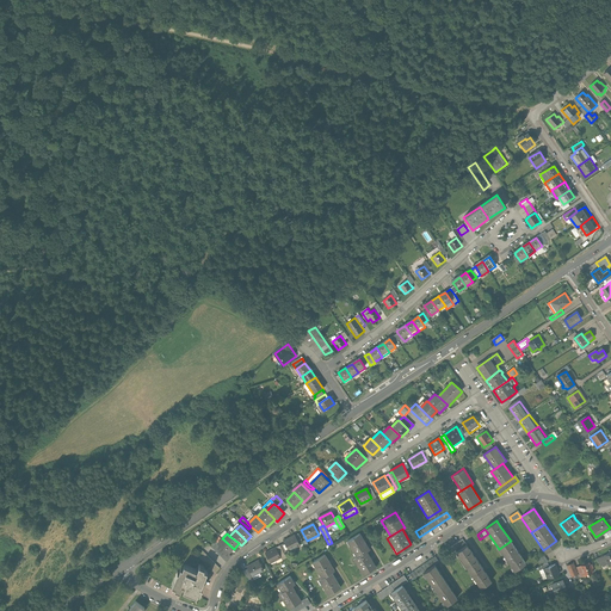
[(345,542),(356,557),(366,551),(370,549),(359,534),(345,542)]
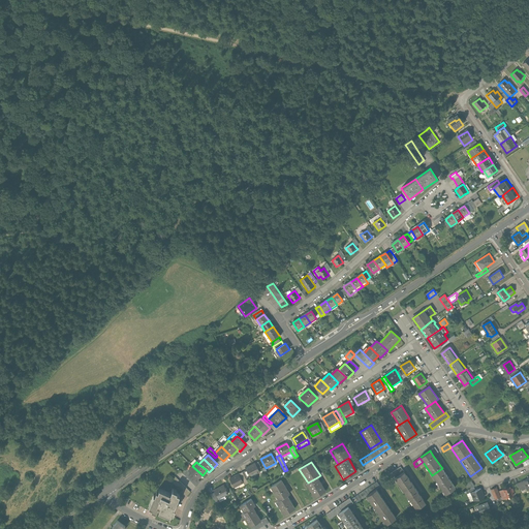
[(247,470),(250,476),(259,471),(258,469),(256,464),(255,463),(246,468),(247,470)]
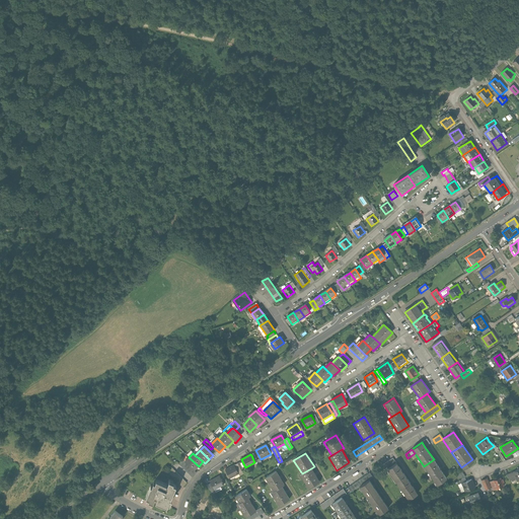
[(184,462),(194,471),(199,466),(189,457),(184,462)]
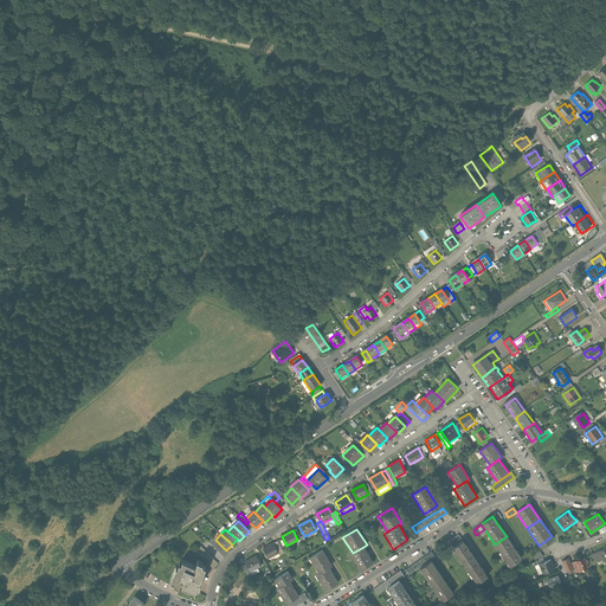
[(452,548),(464,540),(459,535),(449,542),(452,548)]
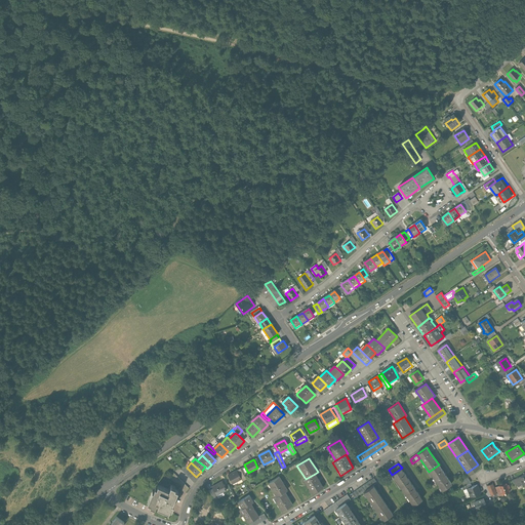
[(439,465),(429,472),(441,489),(451,482),(439,465)]
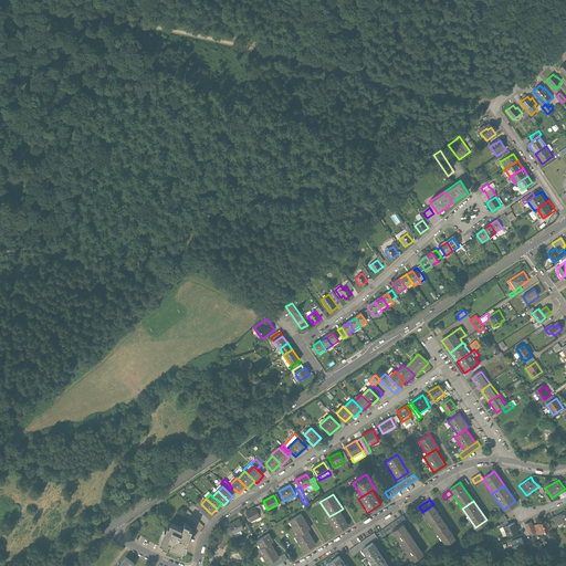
[(209,520),(213,515),(211,514),(201,504),(199,502),(195,506),(209,520)]
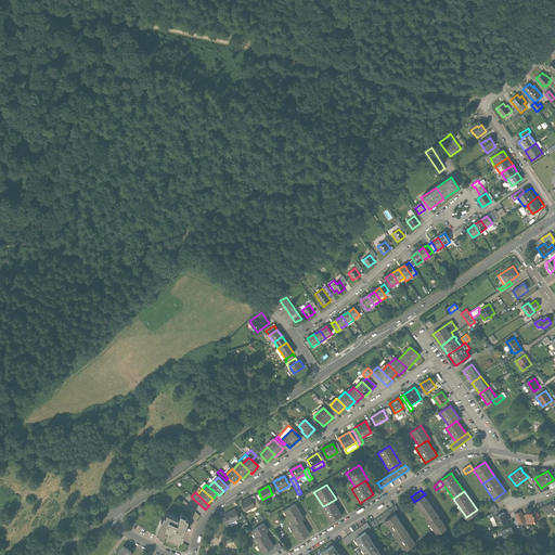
[(435,510),(425,494),(414,502),(424,516),(435,510)]
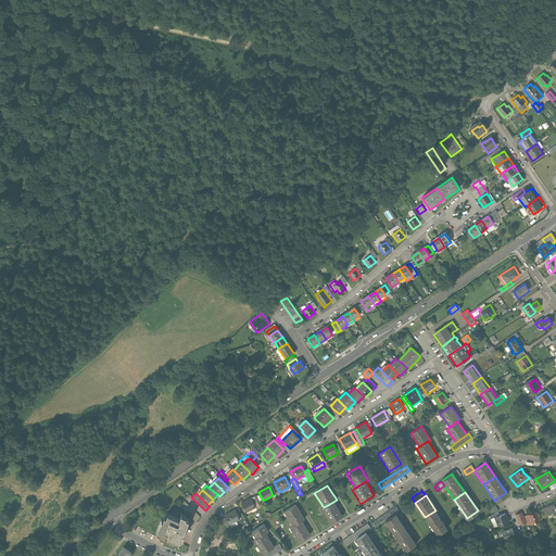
[(255,496),(252,498),(256,507),(257,508),(262,506),(258,503),(255,496)]
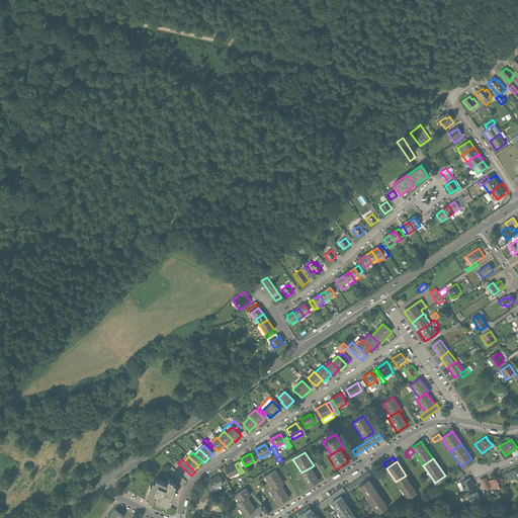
[(225,469),(230,478),(239,472),(235,464),(225,469)]
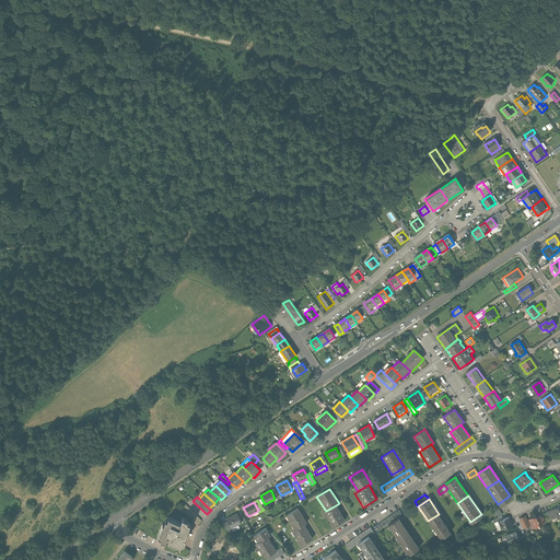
[(178,508),(197,525),(201,521),(183,504),(178,508)]
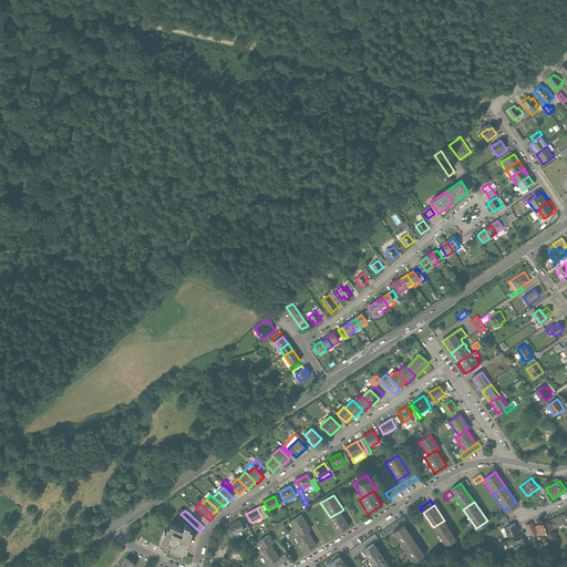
[(336,533),(349,525),(340,512),(330,517),(328,519),(336,533)]
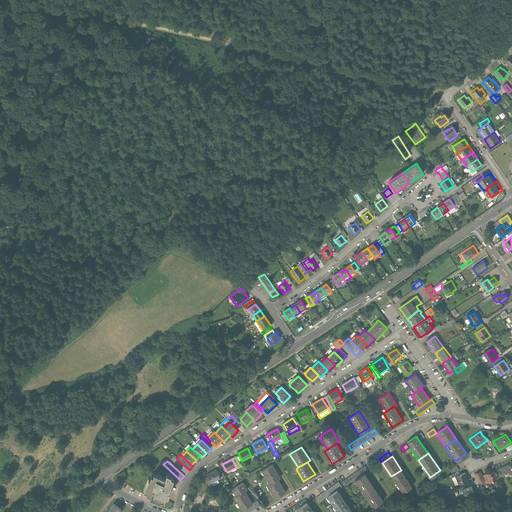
[(261,471),(270,484),(277,479),(281,477),(272,464),(261,471)]
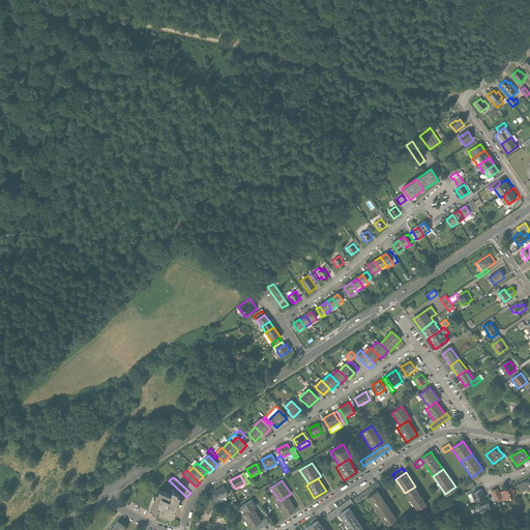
[(353,500),(356,504),(366,497),(377,490),(381,488),(378,482),(353,500)]
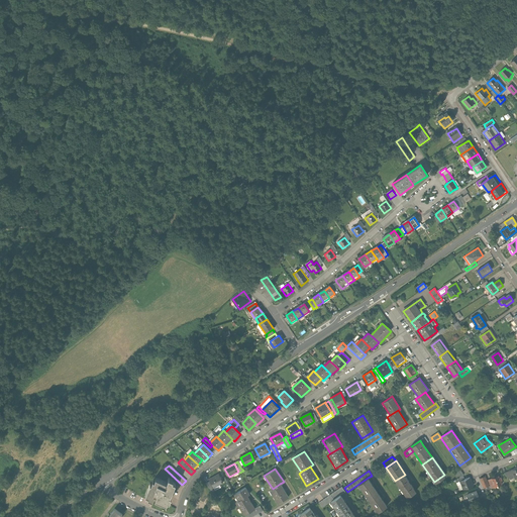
[(210,482),(213,488),(223,483),(219,475),(209,480),(210,482)]
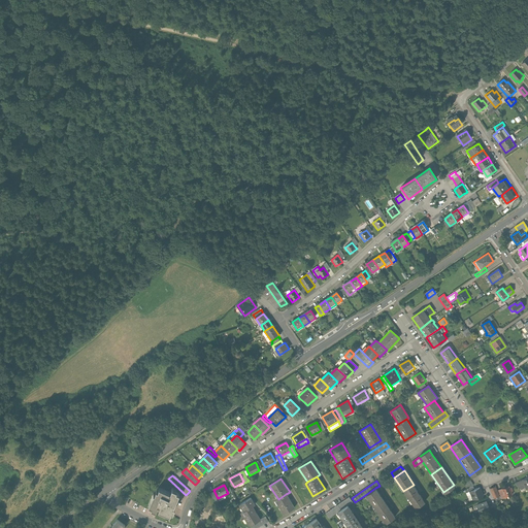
[(414,485),(403,491),(414,506),(424,499),(414,485)]
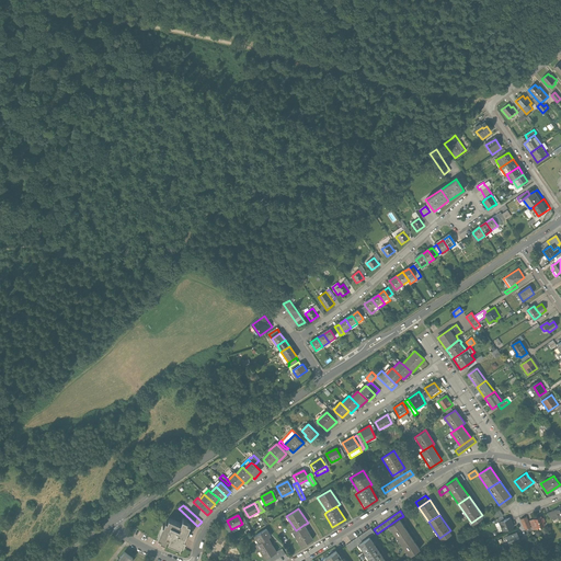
[(521,518),(525,528),(530,526),(527,515),(521,518)]
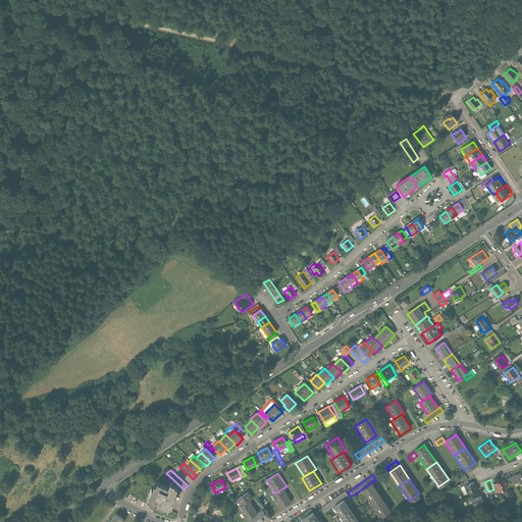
[(492,483),(497,491),(507,488),(506,484),(507,484),(506,481),(505,481),(504,479),(492,483)]
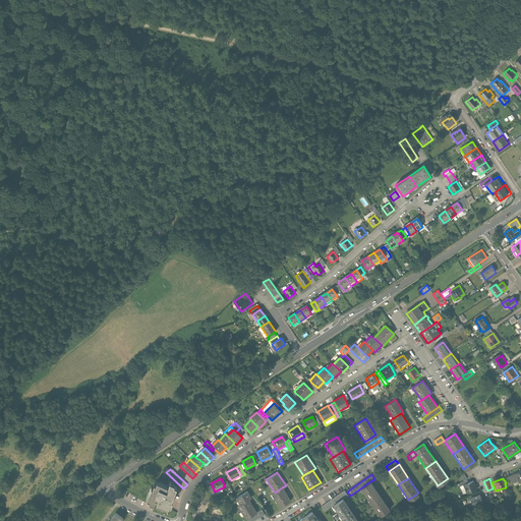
[(463,483),(466,491),(476,488),(472,480),(470,481),(466,482),(463,483)]
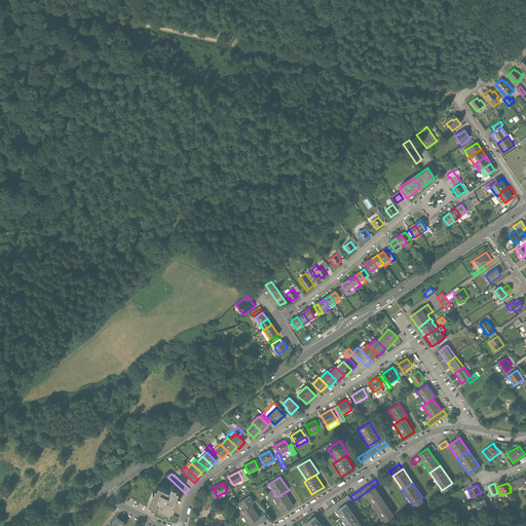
[(155,509),(157,503),(159,504),(158,508),(170,513),(171,510),(173,510),(175,505),(173,505),(179,491),(176,490),(177,489),(172,487),(170,490),(158,486),(157,489),(155,488),(154,492),(153,491),(148,503),(151,505),(150,506),(155,509)]
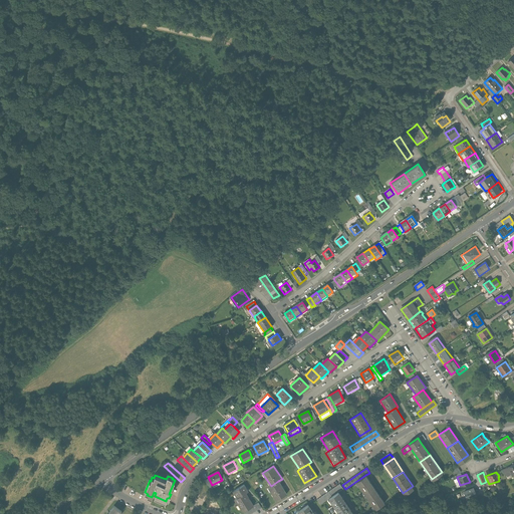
[(365,475),(355,482),(364,495),(375,488),(365,475)]
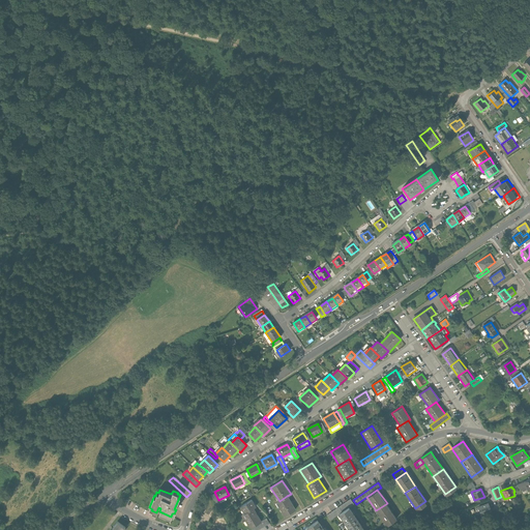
[(280,501),(276,503),(285,516),(295,509),(287,496),(280,501)]
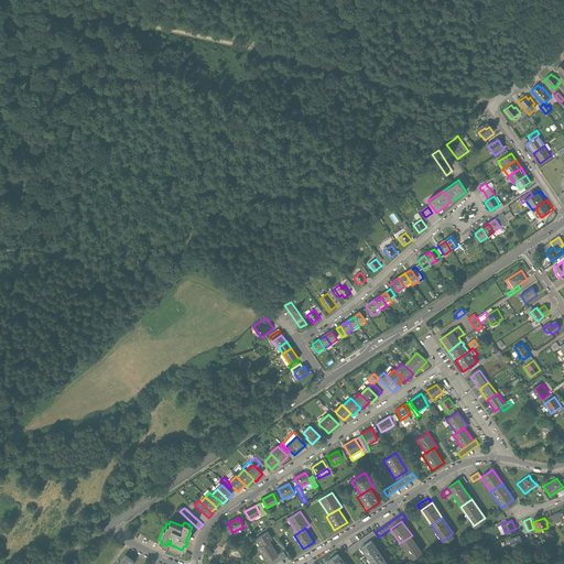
[(255,540),(259,548),(269,541),(272,539),(268,532),(255,540)]
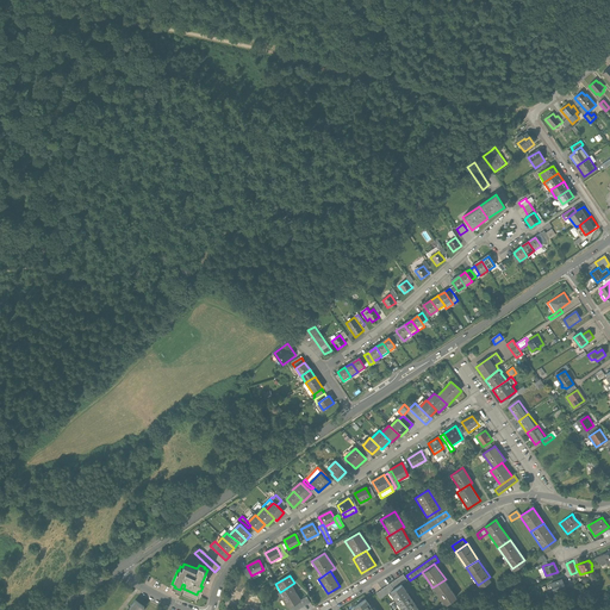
[(380,598),(390,592),(402,584),(406,580),(403,576),(377,593),(380,598)]
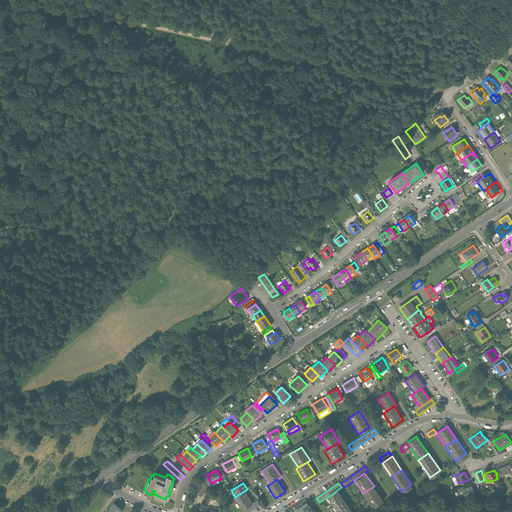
[(464,494),(474,490),(471,483),(461,487),(464,494)]
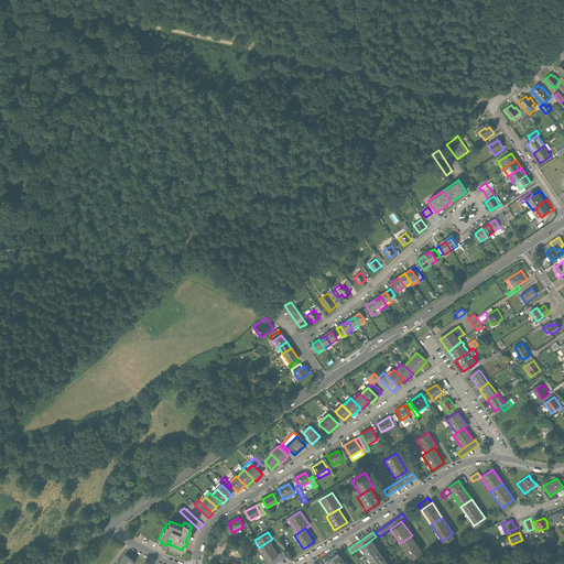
[(412,535),(400,543),(411,557),(422,550),(412,535)]
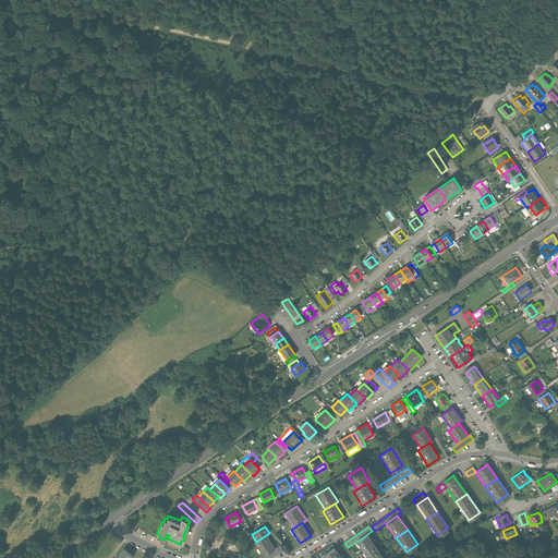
[(367,534),(356,542),(365,556),(377,547),(367,534)]
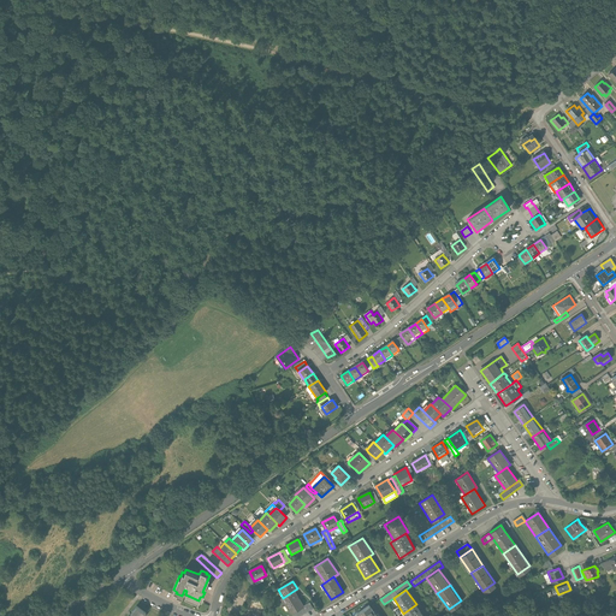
[(282,599),(290,614),(303,605),(294,591),(283,598),(282,599)]
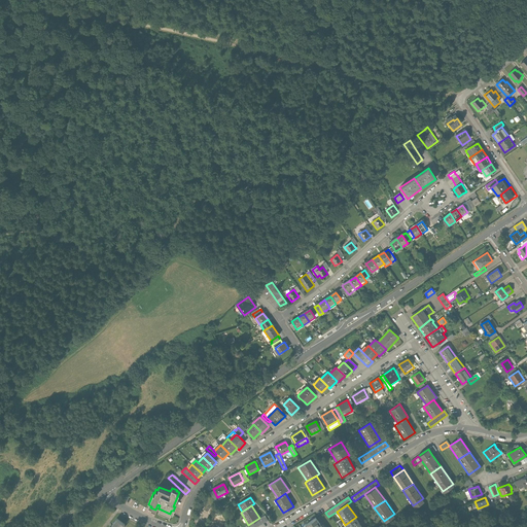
[(259,518),(248,525),(249,526),(256,526),(268,520),(265,515),(259,518)]
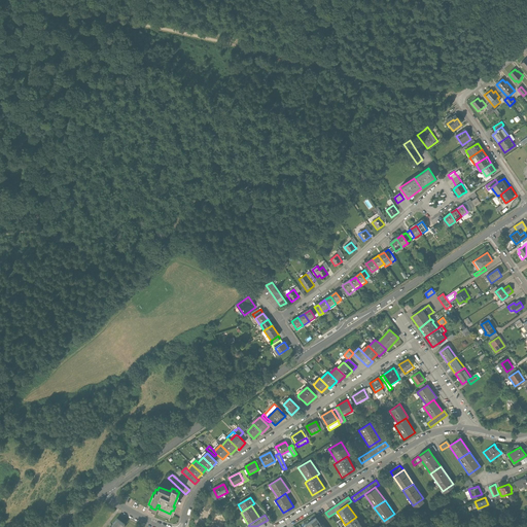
[(305,525),(306,526),(323,526),(316,517),(305,525)]
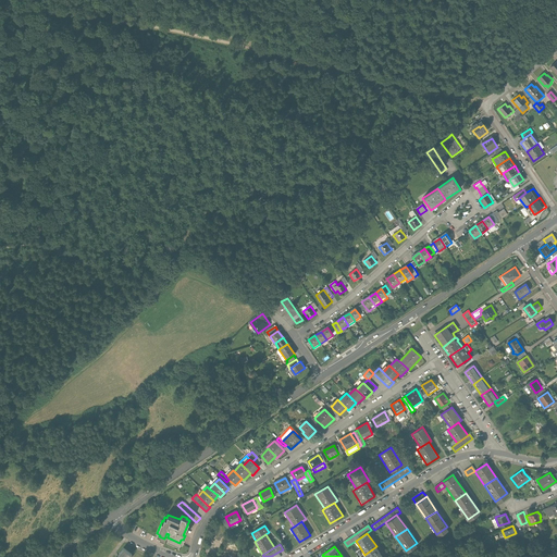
[(383,556),(376,546),(364,555),(367,556),(383,556)]
